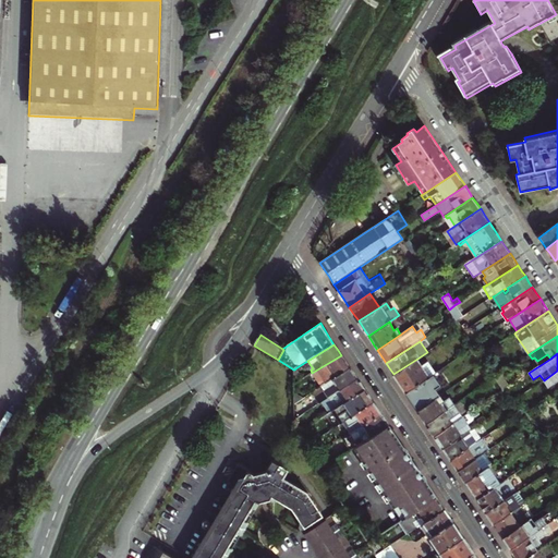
[(346,361),(341,355),(312,373),(308,375),(317,389),(350,367),(346,361)]
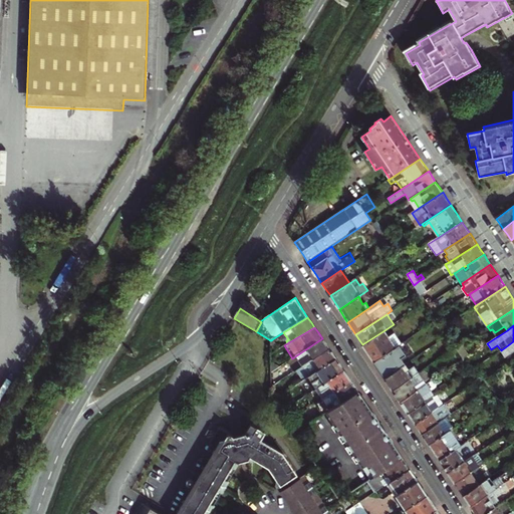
[(384,330),(362,344),(369,354),(373,361),(400,344),(402,343),(395,333),(389,336),(384,330)]
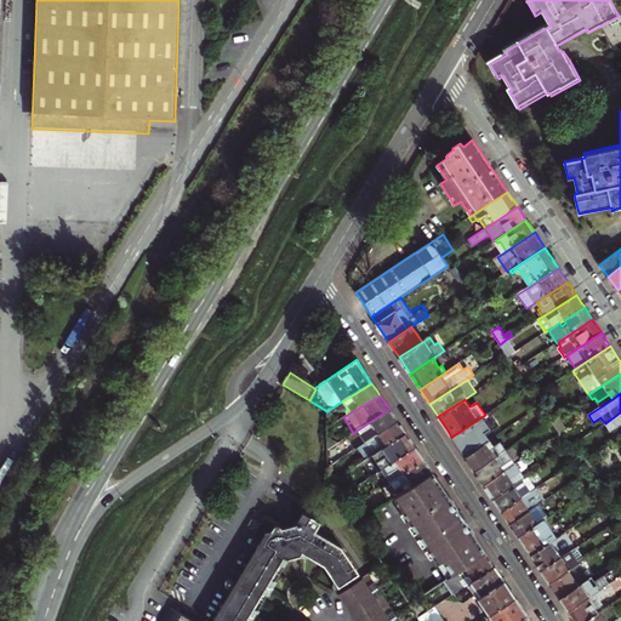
[(394,416),(389,409),(353,433),(347,437),(355,450),(358,448),(398,421),(394,416)]
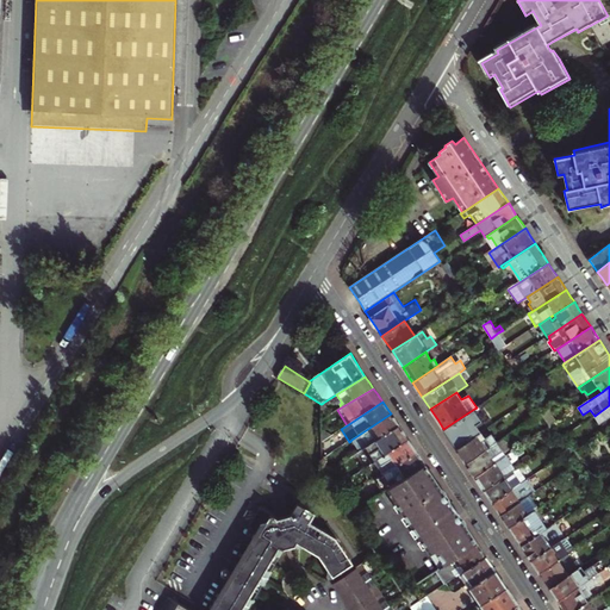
[(609,405),(595,416),(599,423),(609,416),(609,405)]
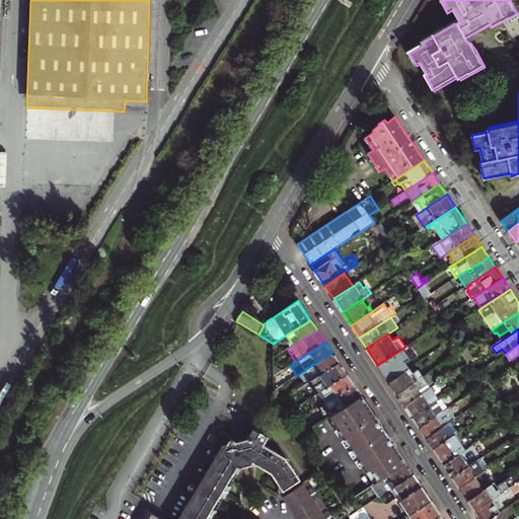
[(403,348),(377,365),(383,374),(388,382),(409,368),(415,365),(403,348)]
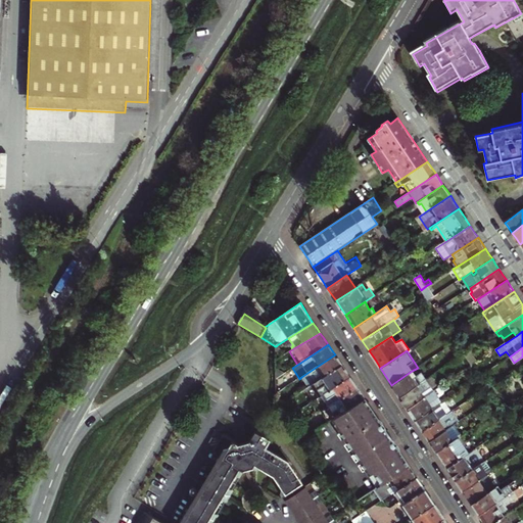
[(338,360),(335,354),(301,377),(308,387),(311,386),(342,365),(338,360)]
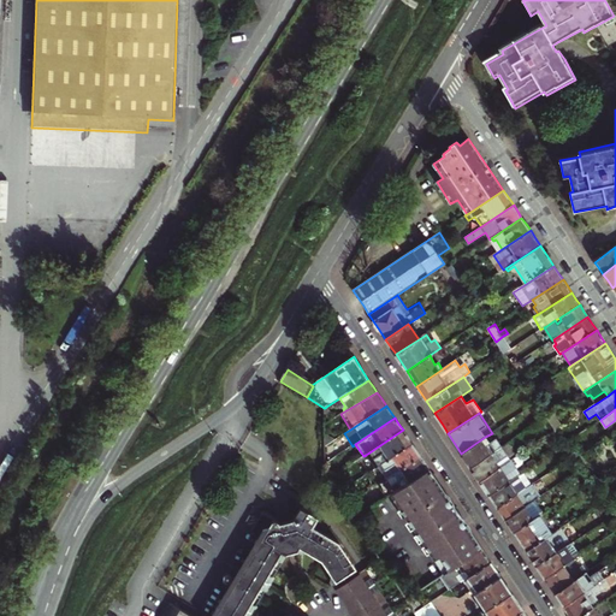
[(407,437),(403,430),(366,455),(375,468),(379,466),(412,444),(407,437)]
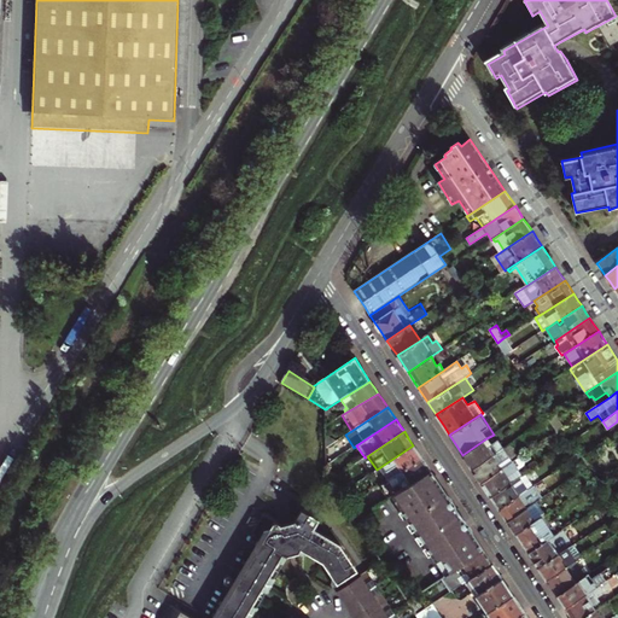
[(487,438),(462,455),(468,462),(472,468),(503,448),(499,441),(491,445),(487,438)]
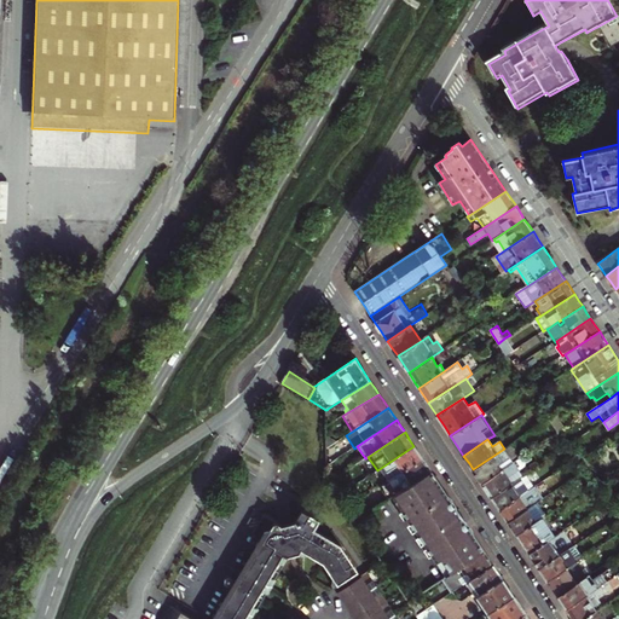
[(418,452),(414,446),(381,468),(380,469),(388,481),(422,458),(418,452)]
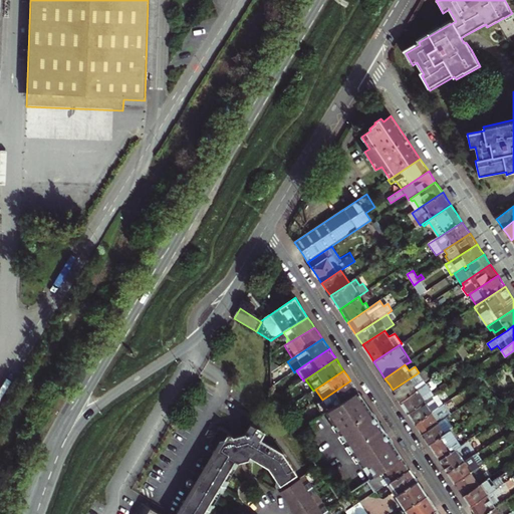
[(419,372),(393,390),(397,396),(401,402),(426,383),(419,372)]
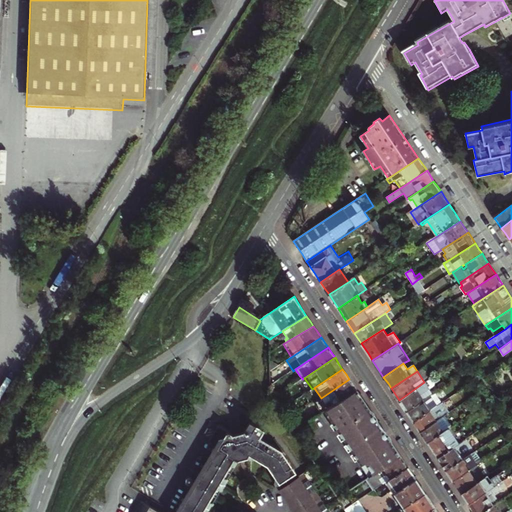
[(424,382),(399,400),(402,405),(406,411),(432,394),(429,388),(433,386),(434,381),(431,378),(424,382)]
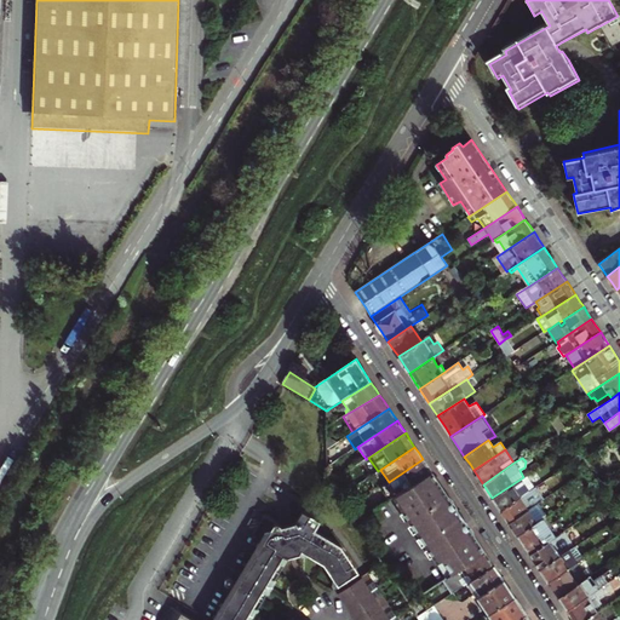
[(428,466),(423,459),(389,482),(380,488),(389,500),(394,498),(431,472),(428,466)]
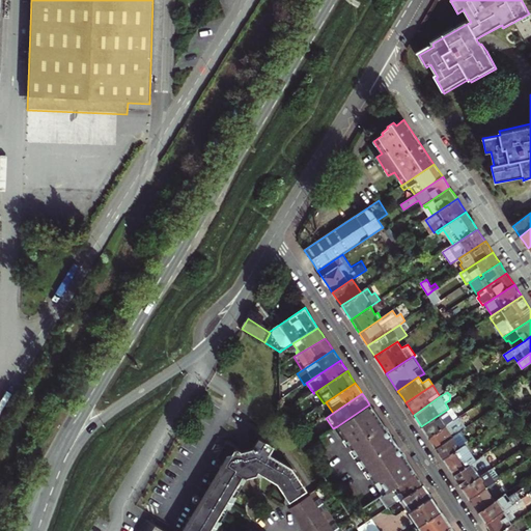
[(283,398),(281,399),(281,408),(281,412),(282,414),(290,409),(283,398)]
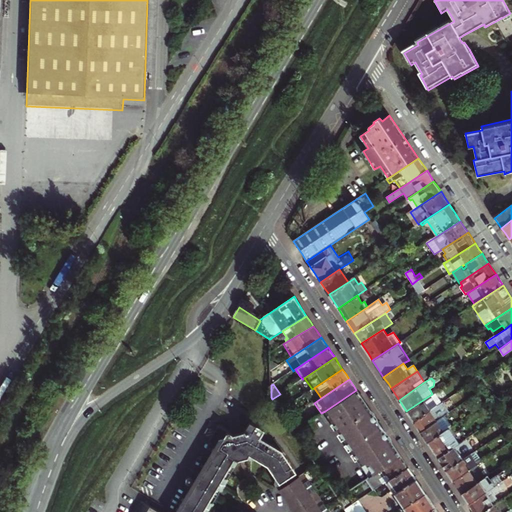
[(392,444),(356,390),(325,411),(369,477),(400,456),(392,444)]
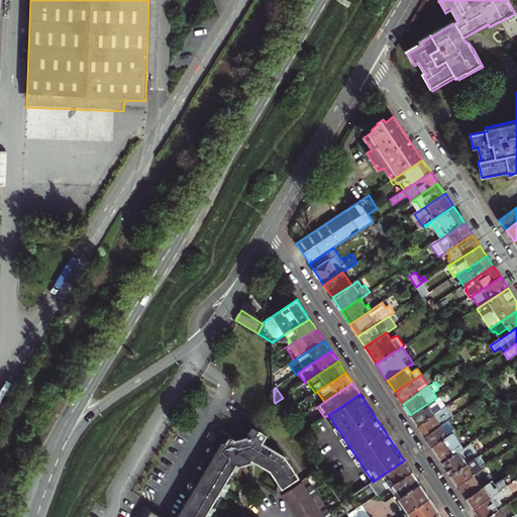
[(436,398),(410,415),(414,421),(418,426),(446,407),(439,396),(436,398)]
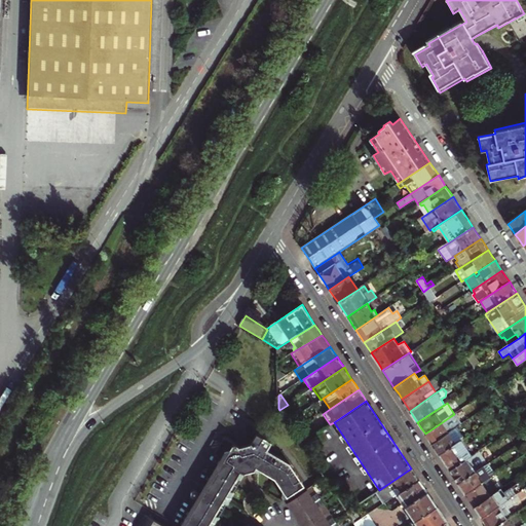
[(454,414),(425,434),(429,440),(431,444),(459,425),(463,423),(456,413),(454,414)]
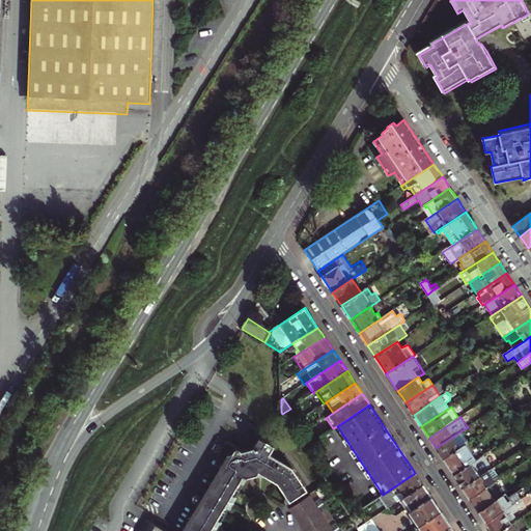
[(464,429),(436,448),(440,453),(443,459),(468,443),(462,434),(465,431),(464,429)]
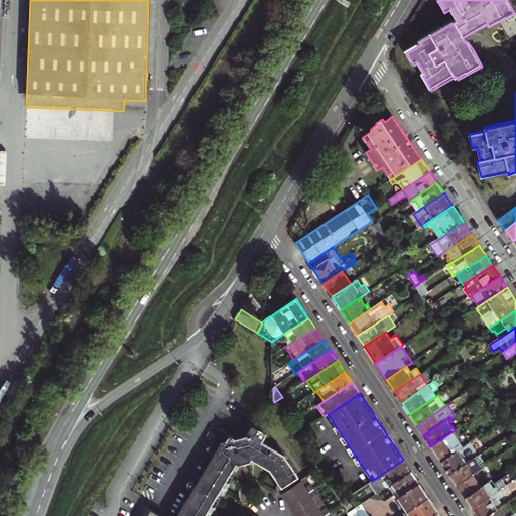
[(160,515),(139,504),(131,515),(210,515),(215,508),(214,507),(221,494),(223,495),(230,483),(228,482),(240,462),(248,463),(251,465),(257,465),(270,471),(275,480),(276,486),(278,489),(299,474),(284,452),(262,438),(267,431),(252,422),(245,433),(234,436),(234,435),(229,432),(228,434),(220,429),(210,445),(219,450),(179,515),(160,515)]
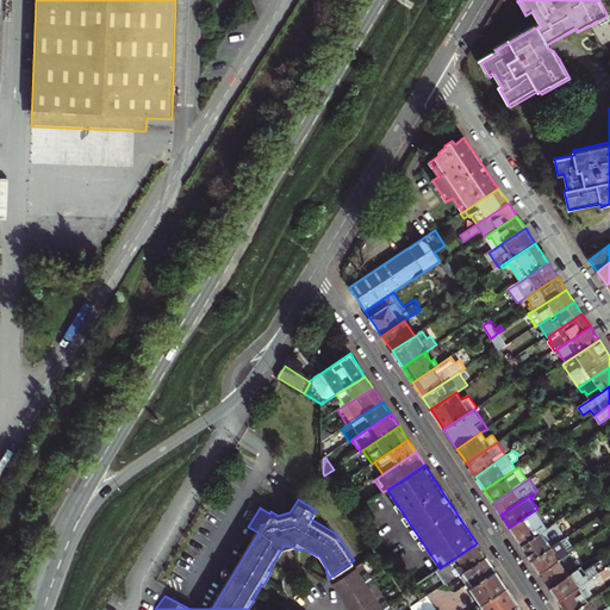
[(537,509),(509,528),(515,536),(522,546),(549,527),(537,509)]
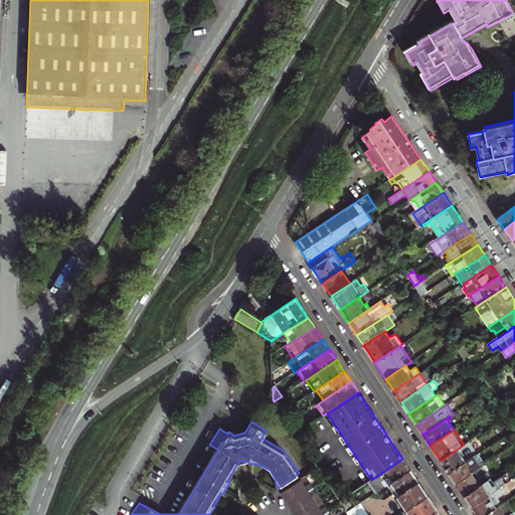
[(464,445),(441,461),(445,468),(449,474),(476,456),(478,454),(470,441),(464,445)]
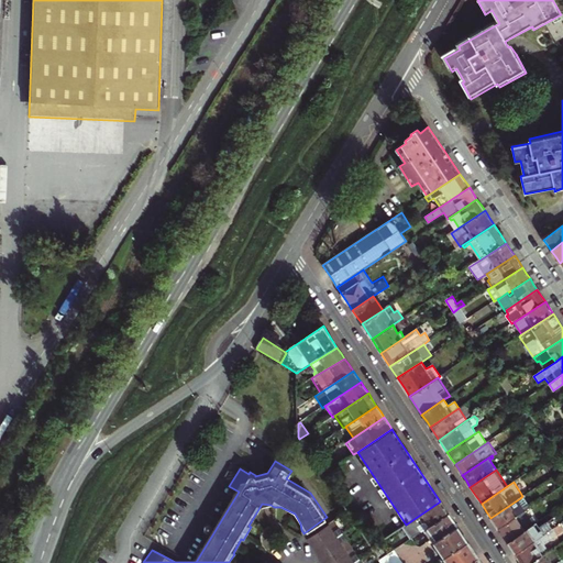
[(520,498),(490,518),(494,522),(498,529),(525,511),(530,507),(522,496),(520,498)]
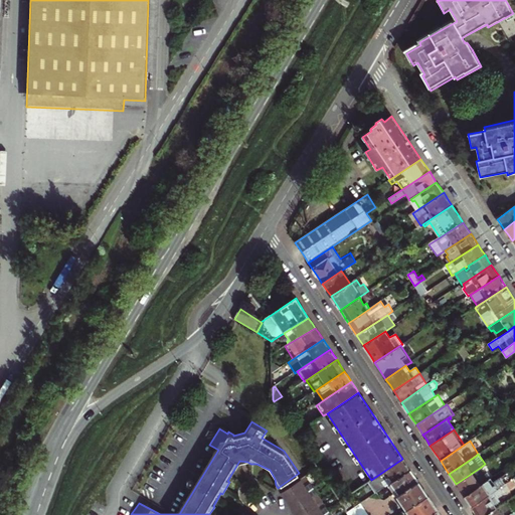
[(406,464),(402,459),(371,480),(368,482),(375,493),(389,484),(410,470),(406,464)]
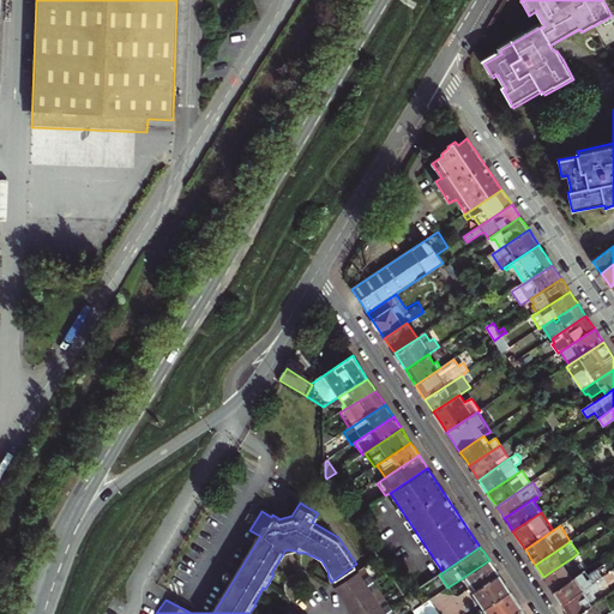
[(572,558),(543,577),(548,584),(553,591),(584,571),(585,571),(581,563),(577,565),(572,558)]
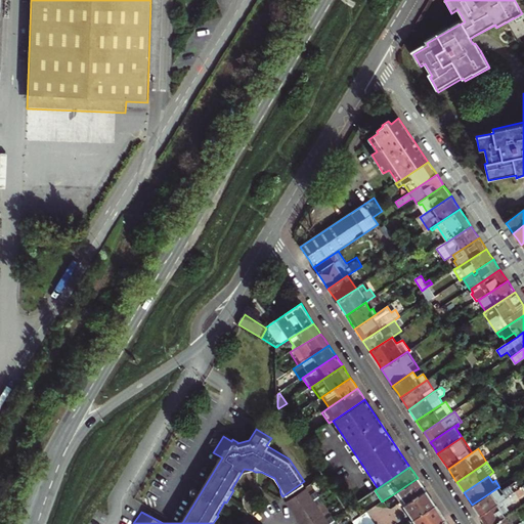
[(422,484),(418,478),(396,492),(403,503),(401,504),(411,520),(435,505),(431,498),(422,484)]
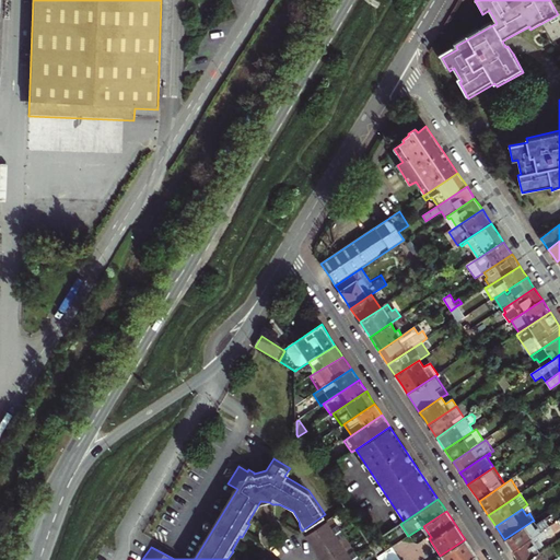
[(361,559),(334,518),(306,536),(311,543),(319,556),(322,559),(361,559)]
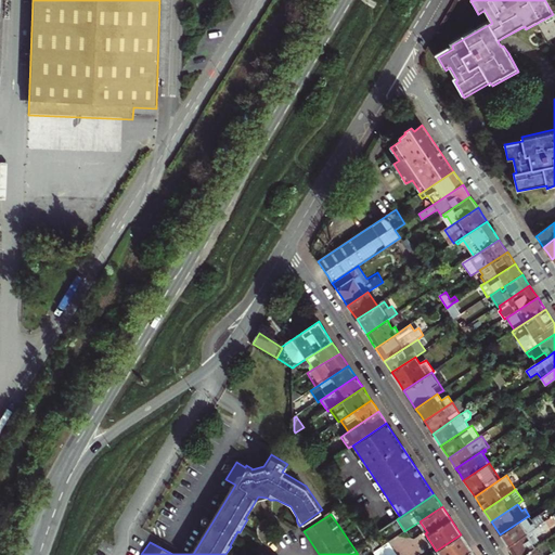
[(528,516),(500,534),(504,541),(507,546),(544,521),(540,515),(531,520),(528,516)]
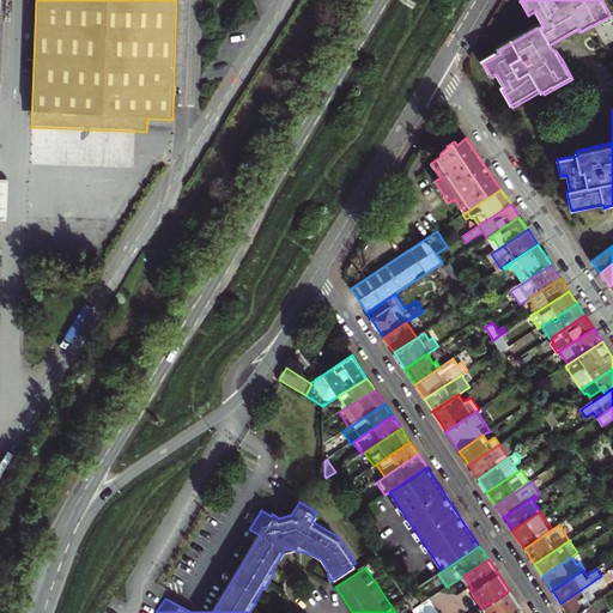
[(601,576),(560,604),(565,611),(566,612),(577,612),(598,600),(593,593),(604,584),(602,583),(612,576),(612,575),(610,570),(601,576)]
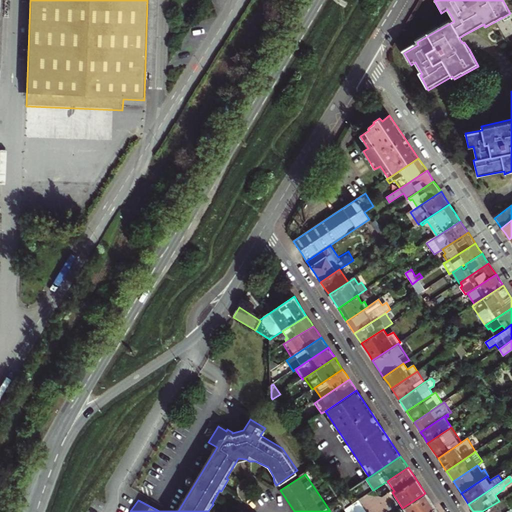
[(430,501),(425,493),(402,508),(405,511),(426,511),(435,507),(430,501)]
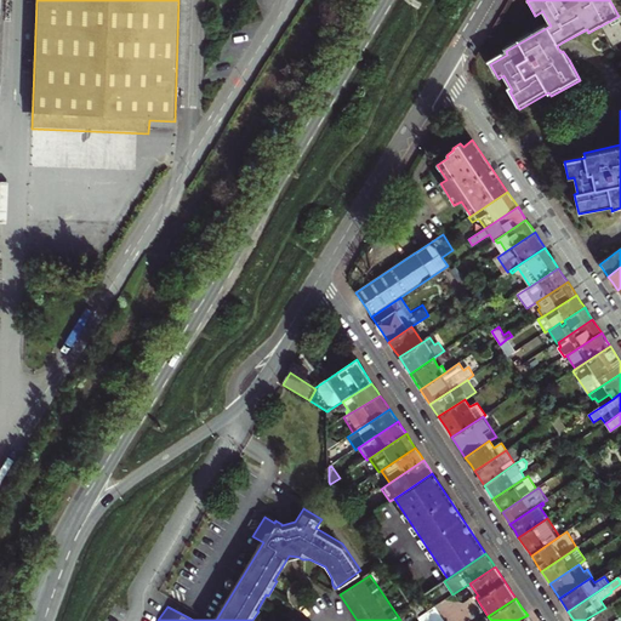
[(417,599),(410,604),(417,614),(423,609),(417,599)]
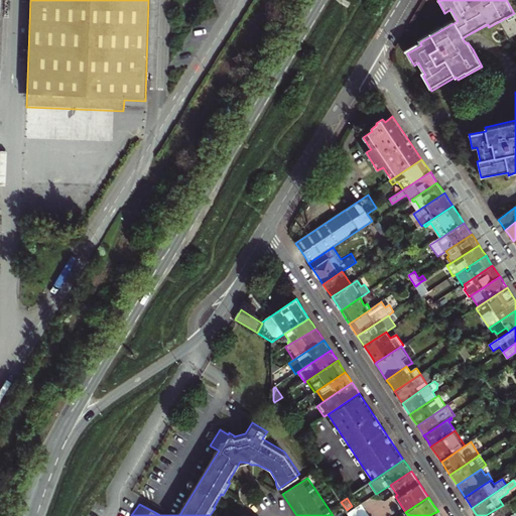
[(368,515),(361,504),(354,509),(348,513),(350,515),(368,515)]
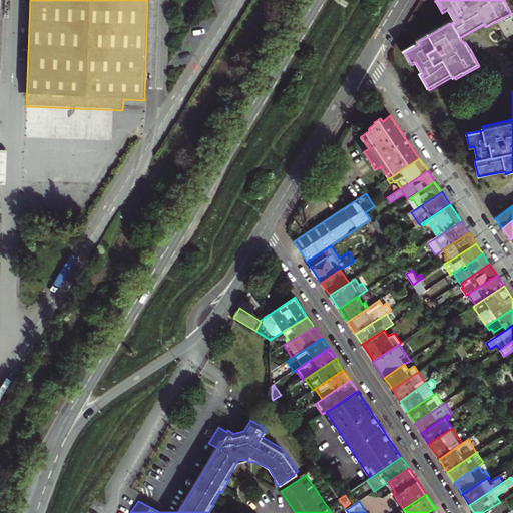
[(500,502),(483,512),(508,512),(512,510),(509,505),(505,508),(501,502),(500,502)]
